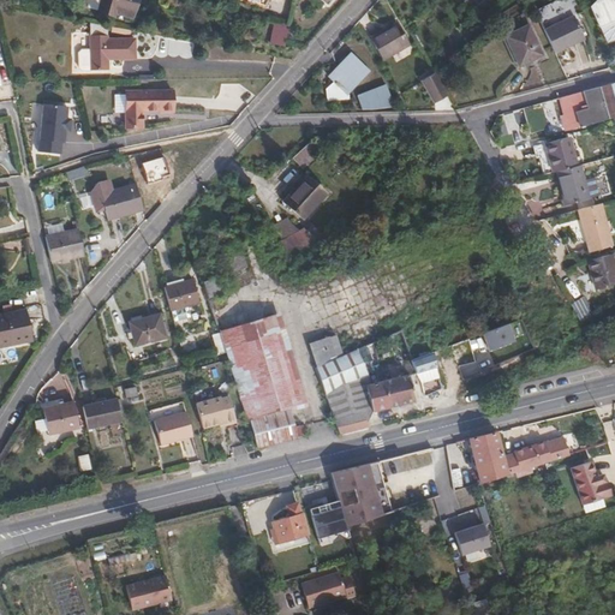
[(101,0),(99,11),(112,15),(113,11),(132,17),(137,0),(101,0)]
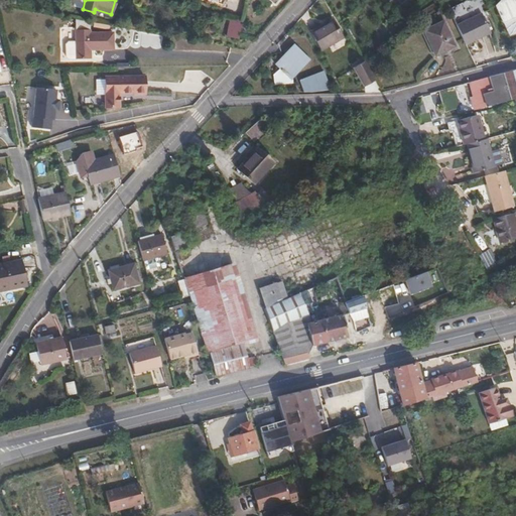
[(515,0),(504,0),(499,2),(511,32),(515,29),(515,0)]
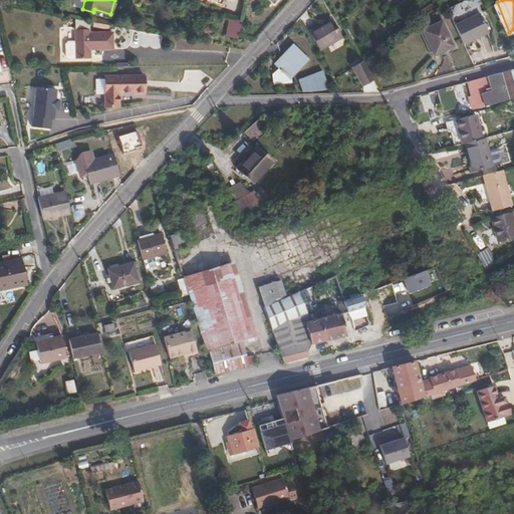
[(487,14),(461,25),(470,44),(495,34),(487,14)]
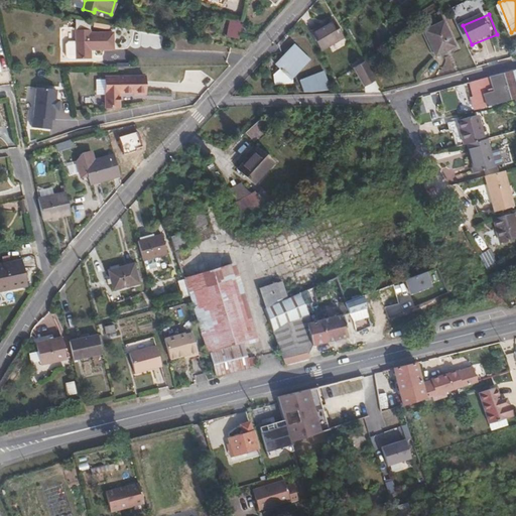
[(240,40),(242,22),(228,20),(226,38),(240,40)]
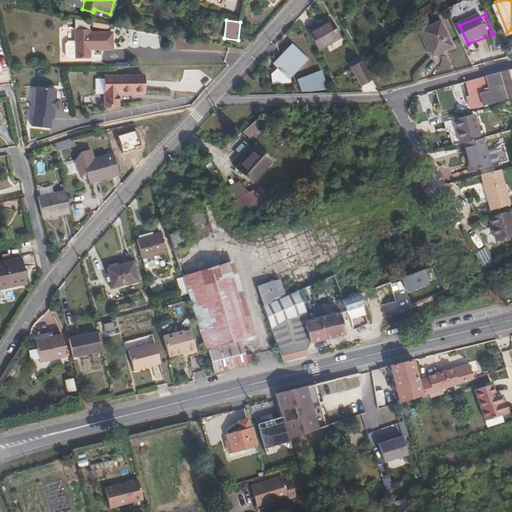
[(317,45),(335,28),(331,21),(309,33),(317,45)]
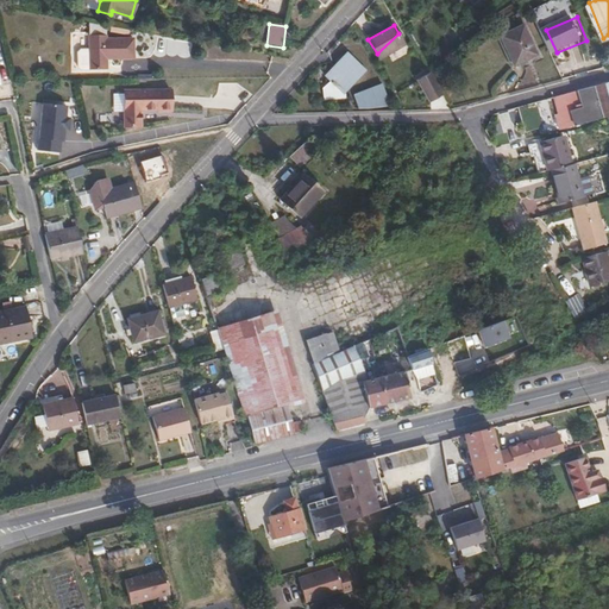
[(529,25),(504,36),(518,67),(541,56),(529,25)]
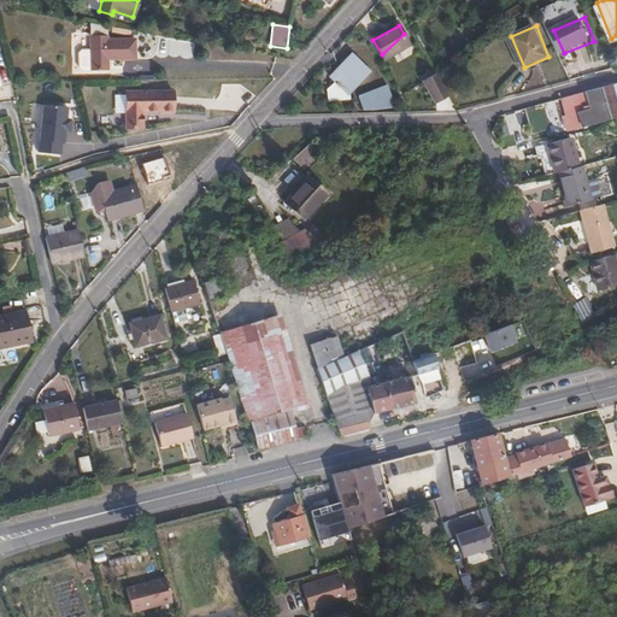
[(135,57),(135,36),(106,36),(106,31),(89,31),(89,48),(89,66),(89,68),(106,68),(106,53),(110,53),(110,57),(135,57)]
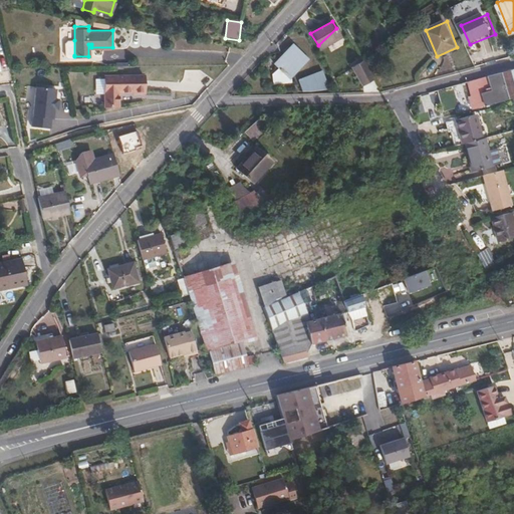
[(343,39),(336,28),(318,45),(322,51),(343,39)]
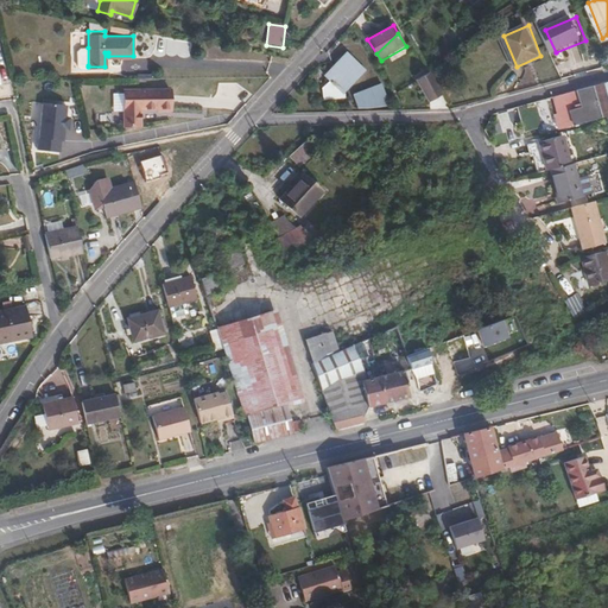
[(88,65),(88,48),(80,46),(76,50),(76,63),(80,65),(88,65)]
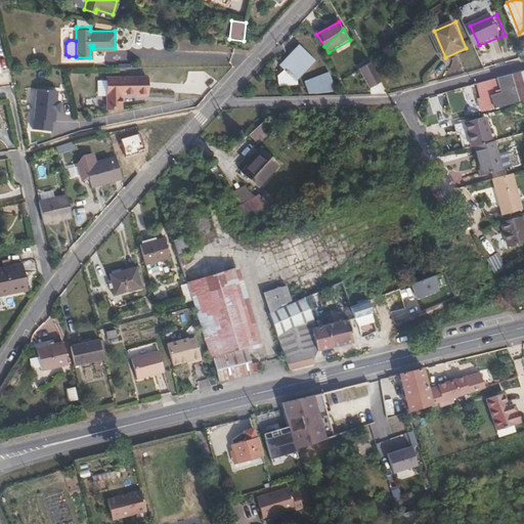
[(291,78),(311,58),(301,48),(281,68),(286,72),(291,78)]
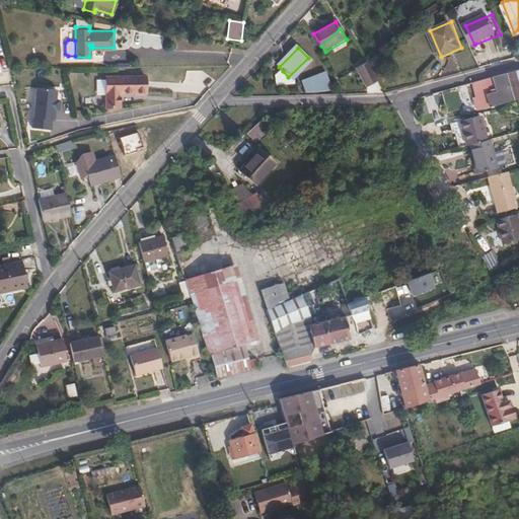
[(292,80),(311,60),(308,58),(288,77),(292,80)]
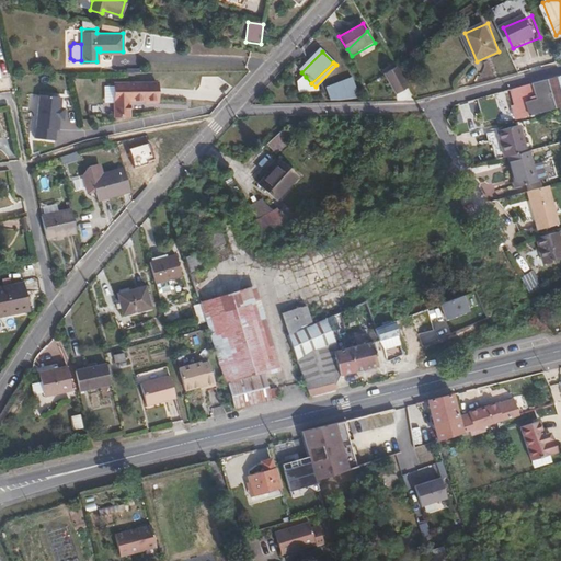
[(408,90),(396,69),(384,77),(395,98),(408,90)]
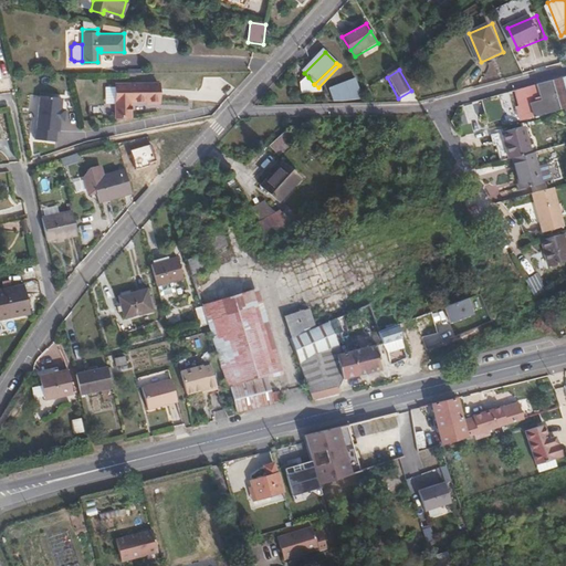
[(157,76),(115,82),(118,115),(134,113),(132,97),(148,95),(148,97),(160,96),(157,76)]
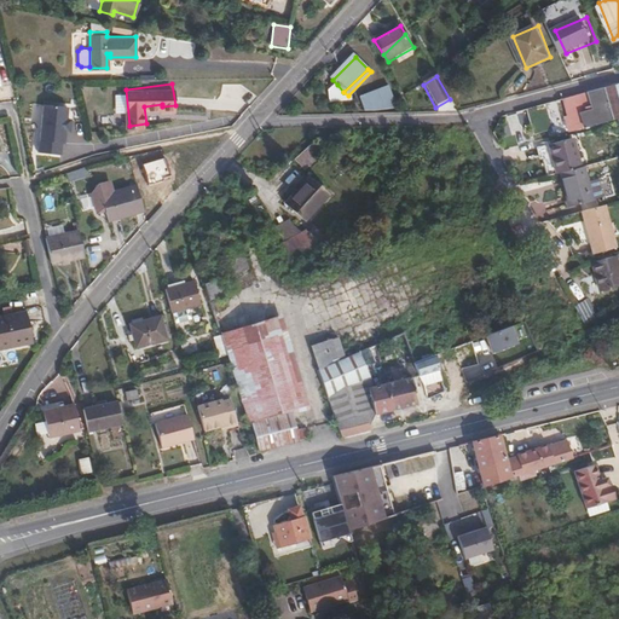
[(618,96),(618,93),(617,84),(593,90),(595,102),(618,96)]
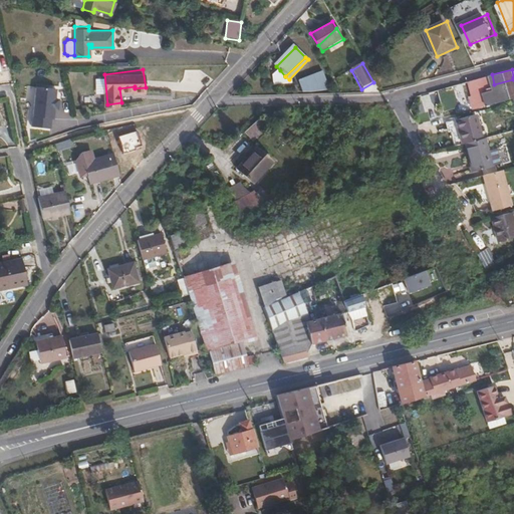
[(275,86),(285,76),(280,70),(274,76),(275,86)]
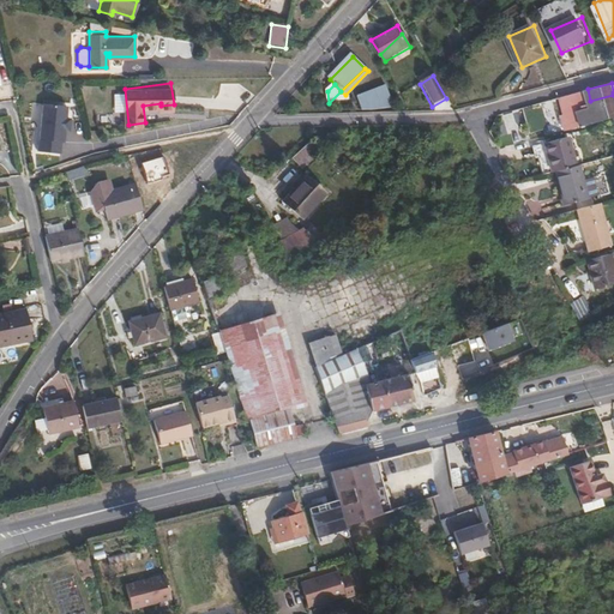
[(392,104),(380,84),(371,90),(384,112),(392,104)]
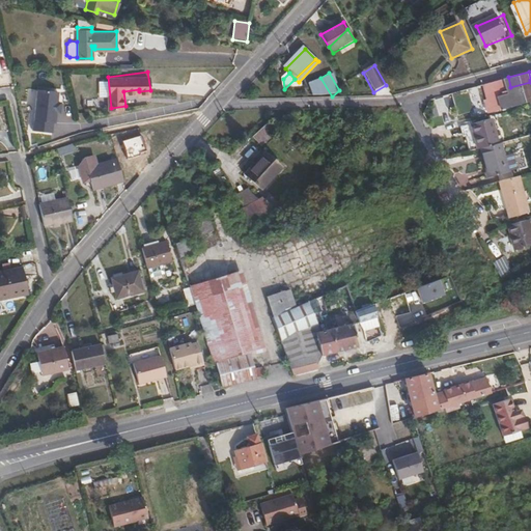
[(523,103),(518,88),(511,90),(510,87),(508,77),(479,85),(483,101),(480,102),(483,114),(487,113),(513,106),(523,103)]
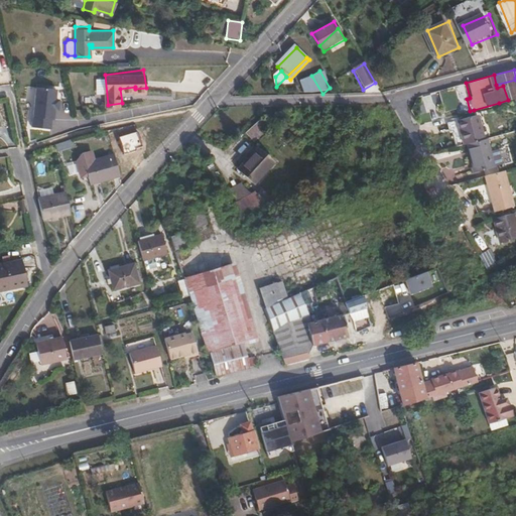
[(290,84),(290,80),(286,77),(276,87),(290,84)]
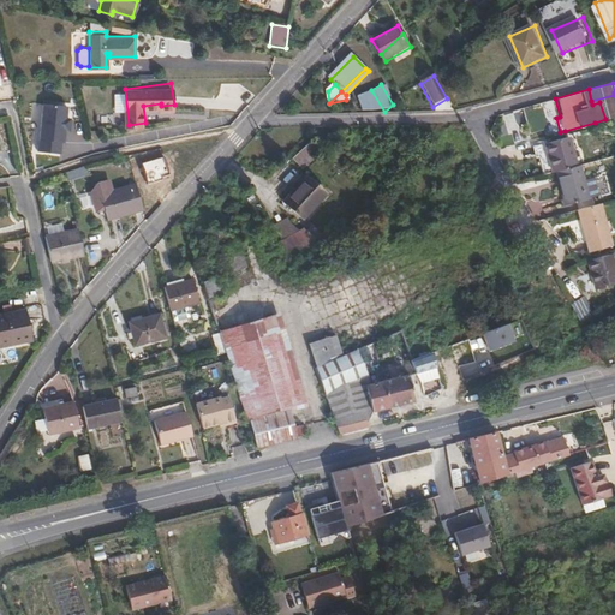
[(614,117),(614,95),(591,101),(592,105),(599,102),(605,119),(614,117)]
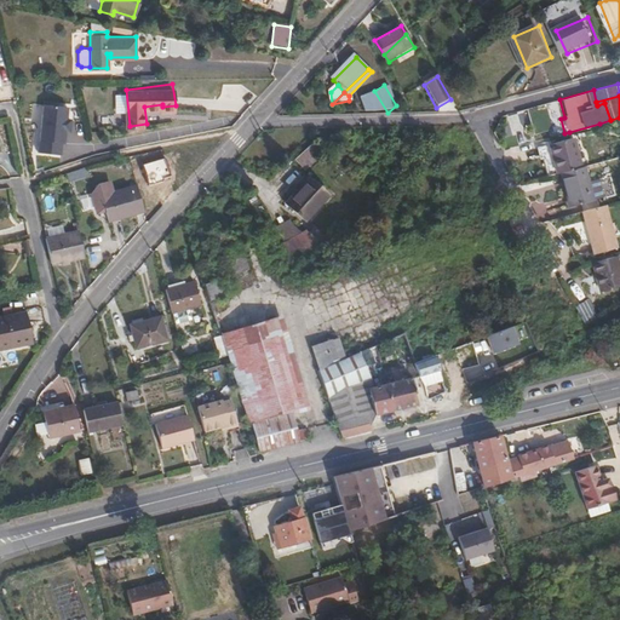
[(41,104),(39,158),(64,160),(68,105),(41,104)]
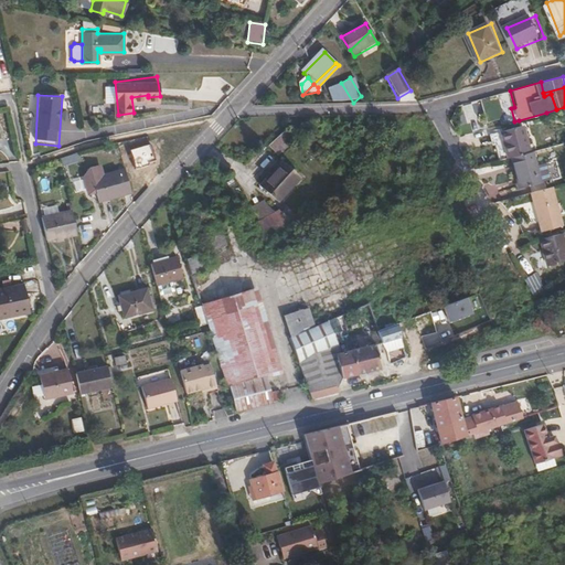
[(520,124),(550,116),(546,113),(519,120),(520,124)]
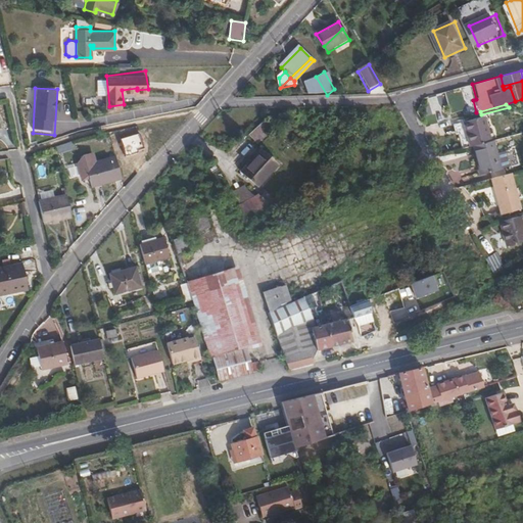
[(426,128),(438,124),(435,115),(423,120),(426,128)]
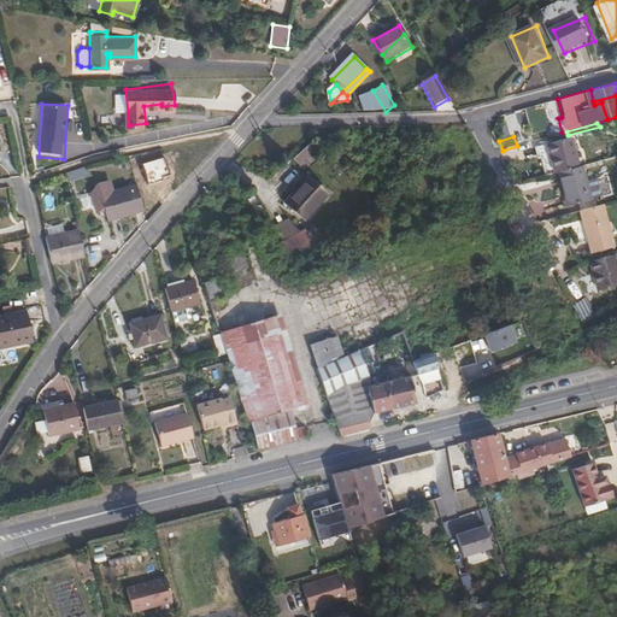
[(580,166),(571,137),(548,144),(557,174),(559,172),(580,166)]
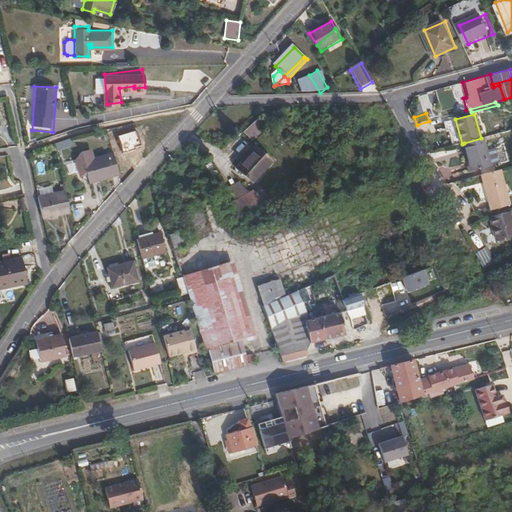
[(259,118),(245,129),(252,138),(266,127),(259,118)]
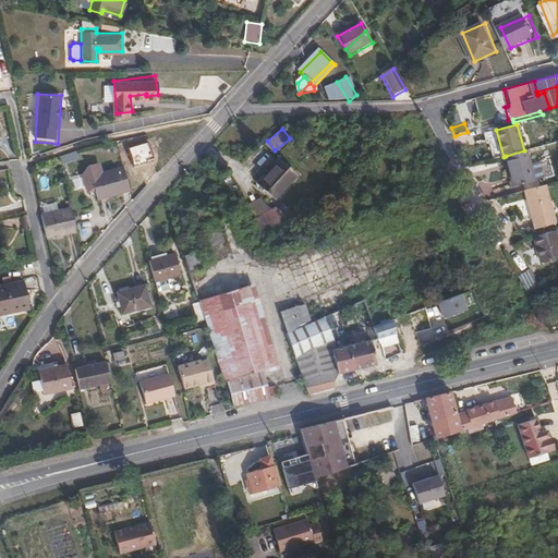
[(155,162),(149,146),(141,148),(146,165),(155,162)]
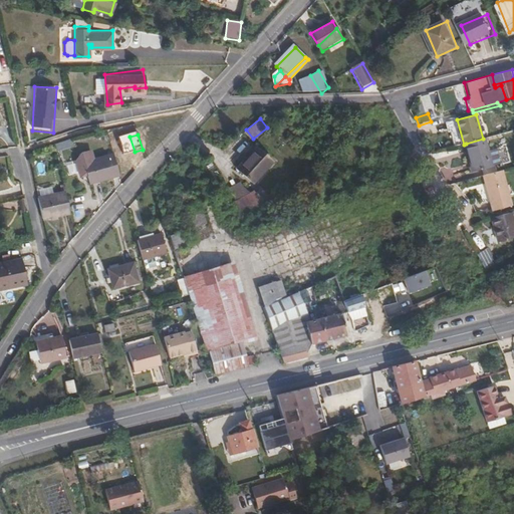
[(493,167),(485,138),(483,139),(466,144),(474,173),(493,167)]
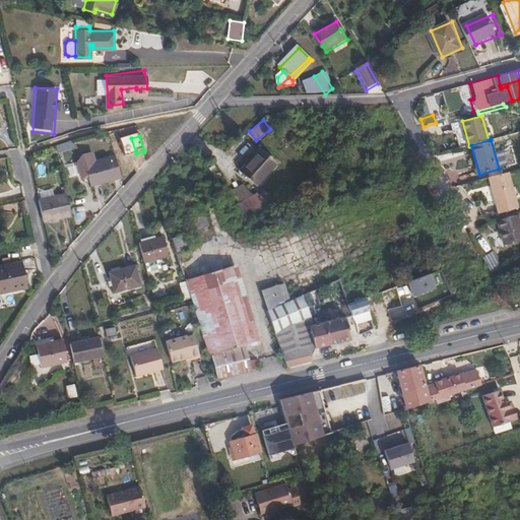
[(56,146),(58,153),(74,149),(72,142),(56,146)]
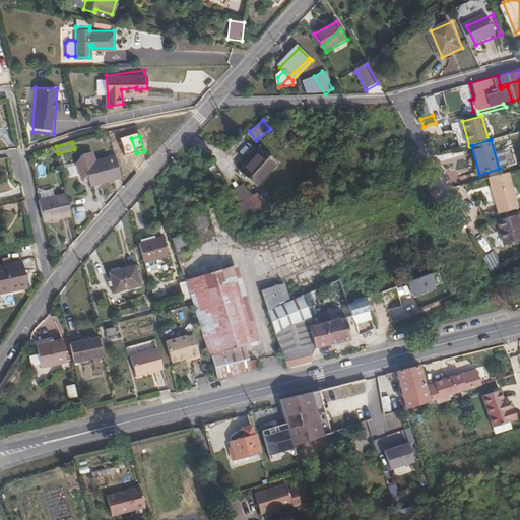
[(259,184),(275,160),(256,148),(241,172),(259,184)]
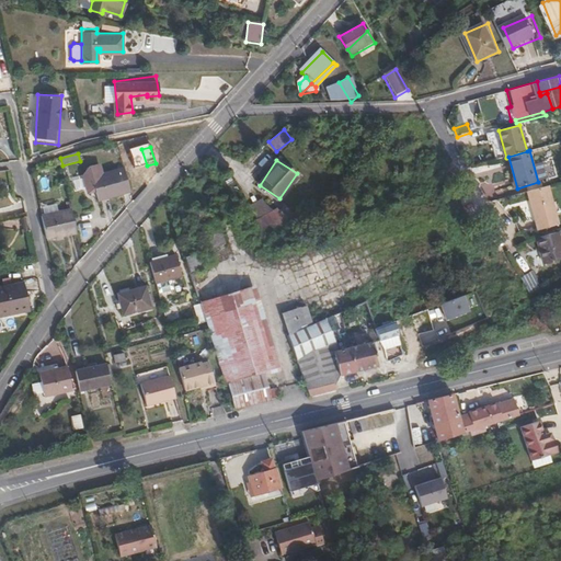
[(132,192),(125,169),(102,174),(100,164),(91,165),(100,199),(132,192)]
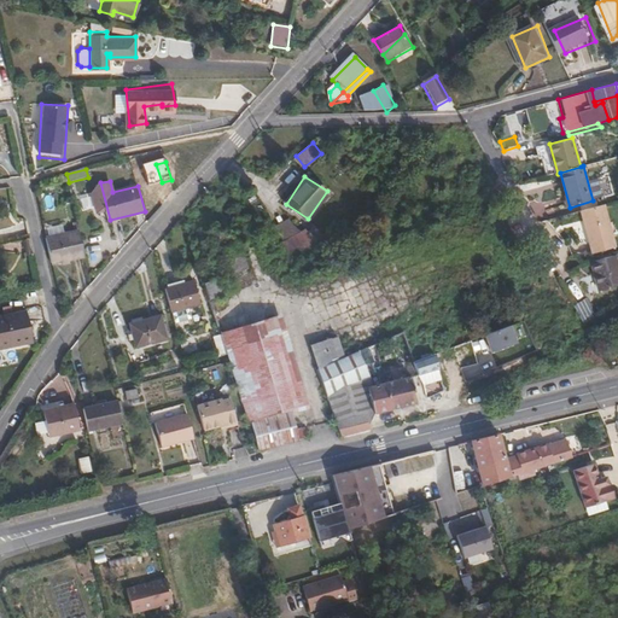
[(110,220),(100,182),(93,185),(95,197),(101,196),(108,221),(110,220)]
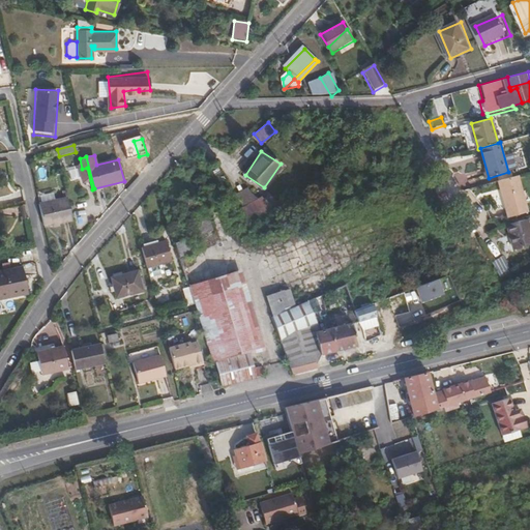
[(529,212),(519,175),(499,180),(509,217),(529,212)]
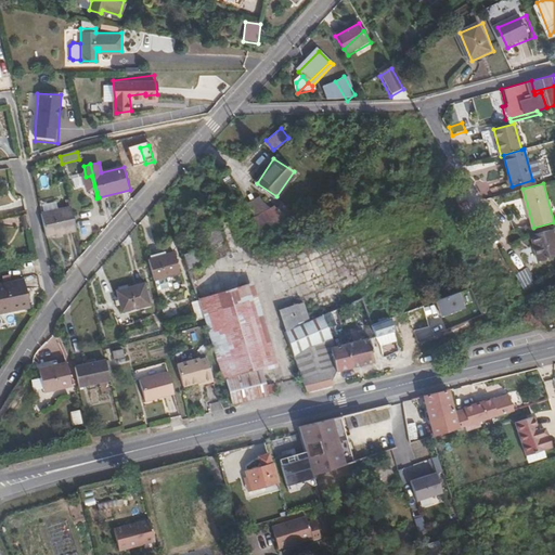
[(265,216),(275,227),(291,213),(281,202),(265,216)]
